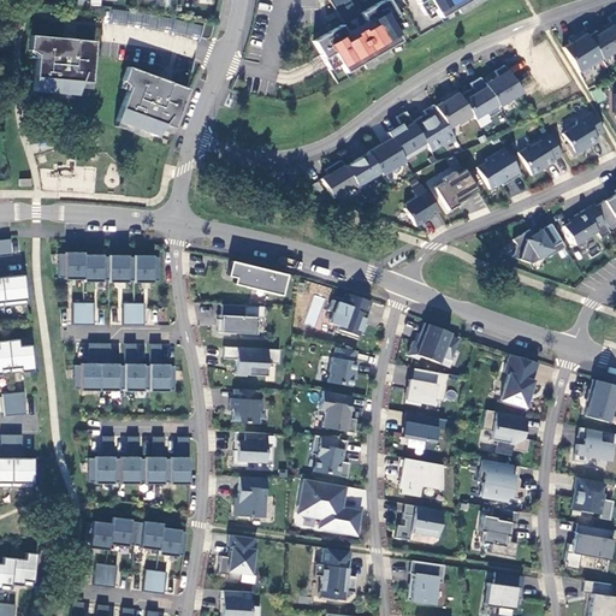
[(314,41),(339,84),(481,0),(384,0),(362,13),(366,22),(362,23),(363,25),(367,23),(374,19),(377,24),(365,31),(363,30),(356,34),(357,36),(344,43),(342,39),(354,31),(353,29),(347,33),(342,25),(314,41)]
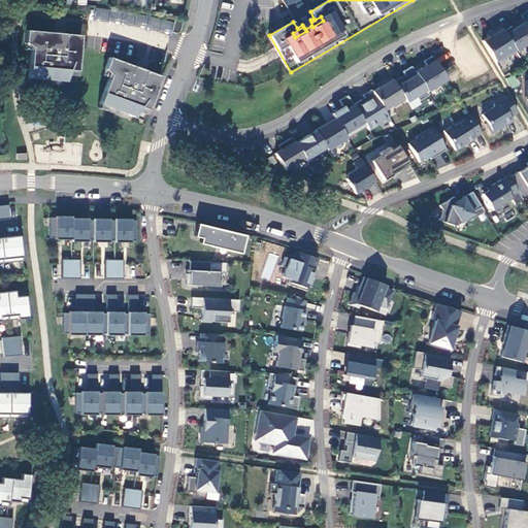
[(283,0),(289,10),(302,3),(300,0),(283,0)]
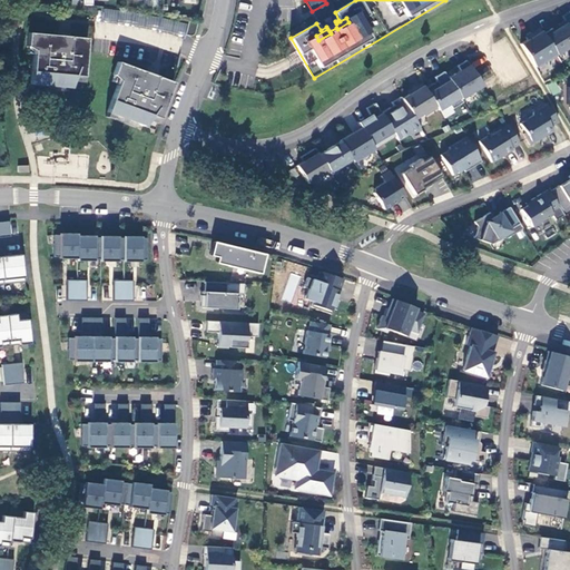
[(333,15),(326,3),(312,11),(318,22),(333,15)]
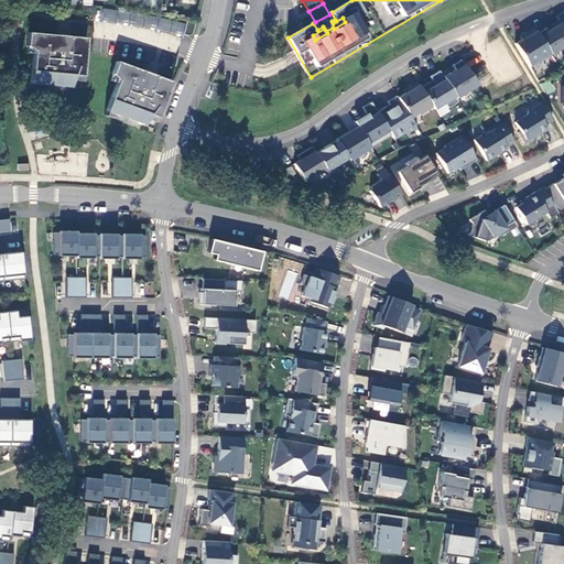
[(332,21),(323,26),(324,29),(313,35),(315,40),(327,33),(326,31),(333,28),(334,29),(345,22),(343,18),(336,21),(333,23),(332,21)]
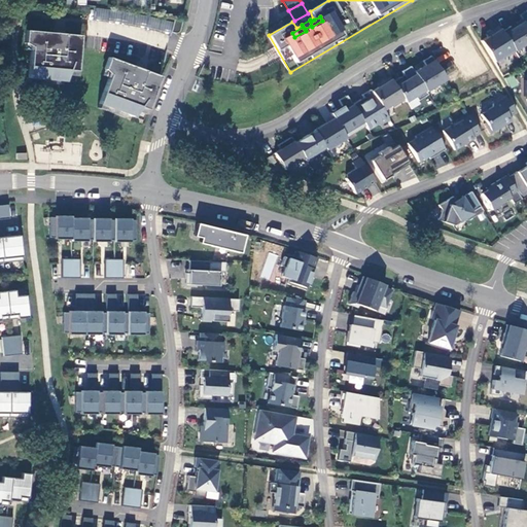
[(175,19),(174,23),(172,33),(176,34),(178,34),(179,33),(181,31),(184,20),(175,19)]
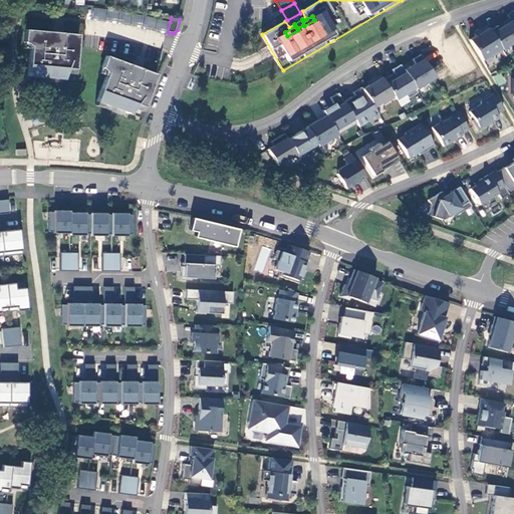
[(499,25),(492,30),(503,48),(513,41),(513,22),(511,18),(505,21),(506,23),(501,27),(499,25)]
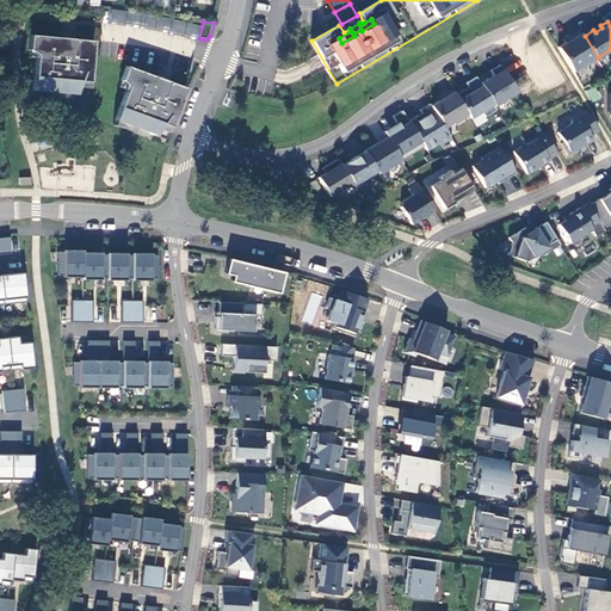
[(585,36),(581,30),(566,39),(567,42),(560,47),(575,71),(588,63),(590,65),(599,59),(598,57),(585,36)]
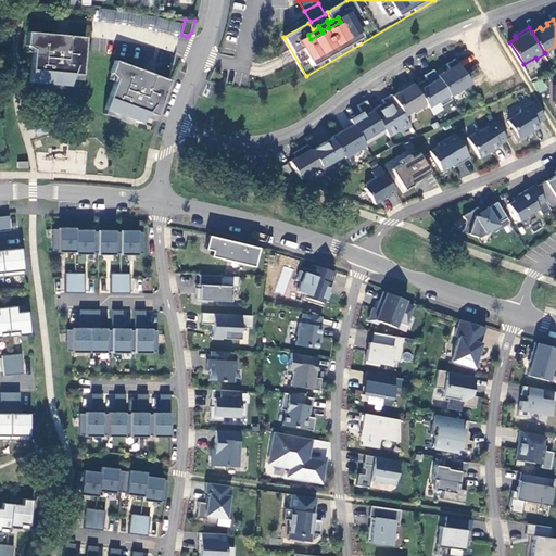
[(68,87),(72,80),(74,75),(81,76),(83,76),(86,38),(28,33),(27,47),(34,51),(34,54),(30,84),(61,86),(68,87)]
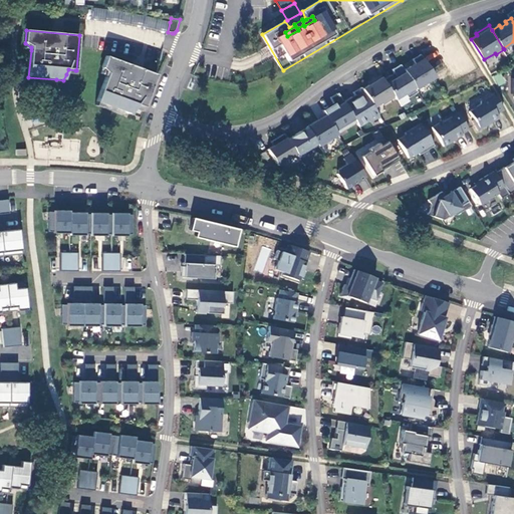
[(423,54),(415,59),(417,63),(418,65),(414,68),(413,66),(406,70),(418,89),(437,77),(423,54)]
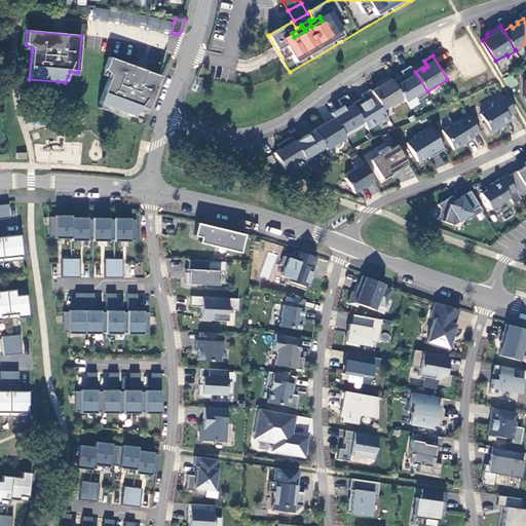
[(110,58),(105,70),(111,76),(110,78),(100,105),(126,114),(134,117),(138,112),(141,108),(148,110),(149,110),(161,77),(110,58)]
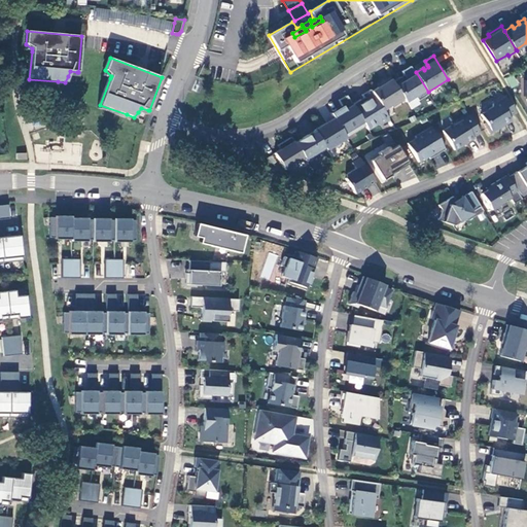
[(420,101),(430,95),(428,92),(416,72),(413,66),(403,72),(406,75),(409,79),(406,81),(402,77),(394,81),(406,100),(408,102),(417,96),(420,101)]
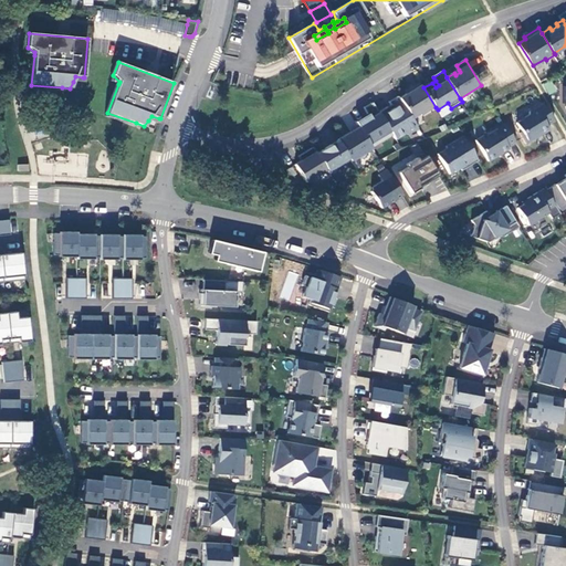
[(547,93),(555,92),(553,82),(545,84),(547,93)]
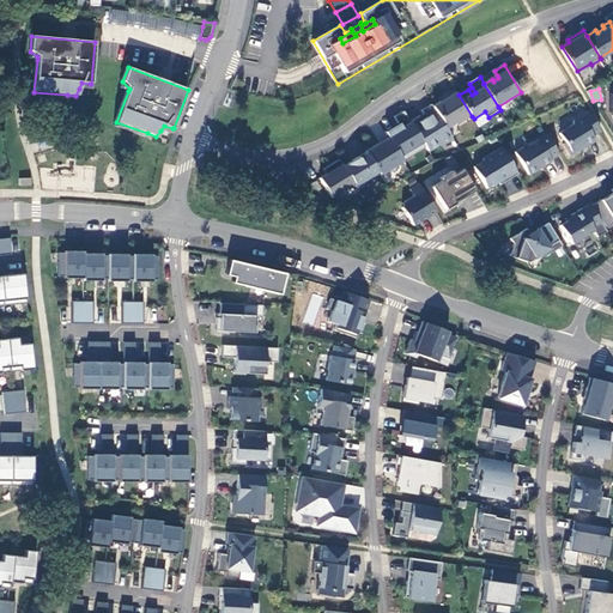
[(459,125),(472,116),(459,95),(456,90),(447,96),(448,98),(435,107),(448,128),(457,122),(459,125)]
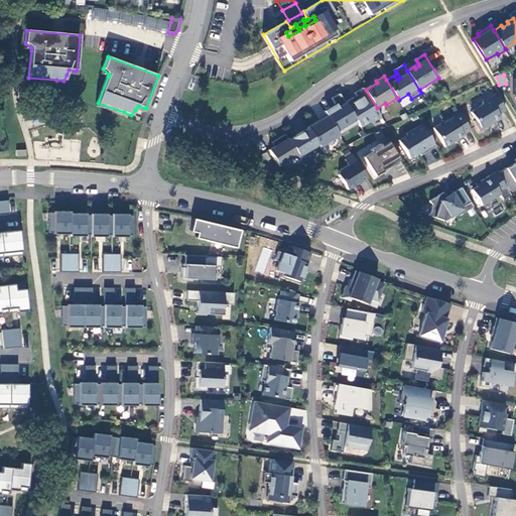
[(366,90),(365,88),(356,93),(360,99),(357,101),(355,98),(347,103),(362,127),(372,122),(374,122),(383,117),(377,108),(366,90)]
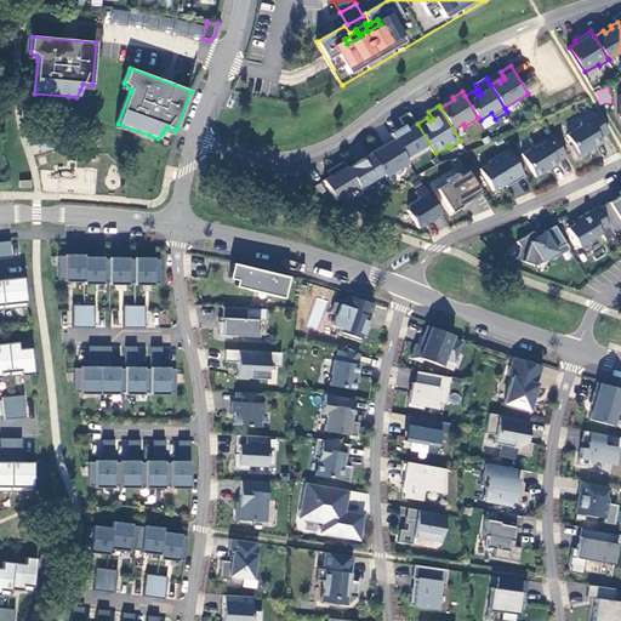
[(603,137),(610,131),(598,112),(584,121),(582,125),(569,134),(575,143),(573,146),(580,157),(591,151),(588,148),(594,146),(596,147),(605,141),(603,137)]
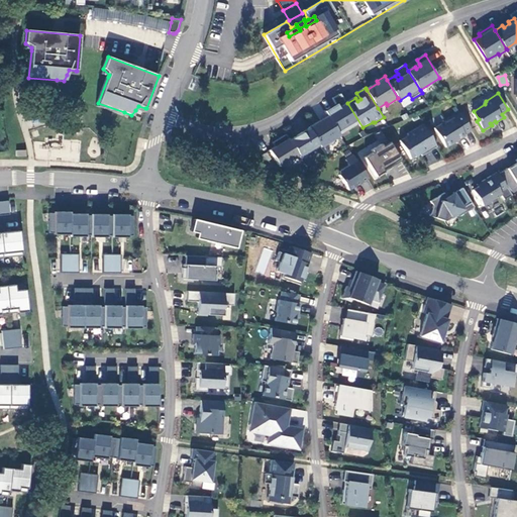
[(123,116),(124,112),(98,103),(97,107),(123,116)]
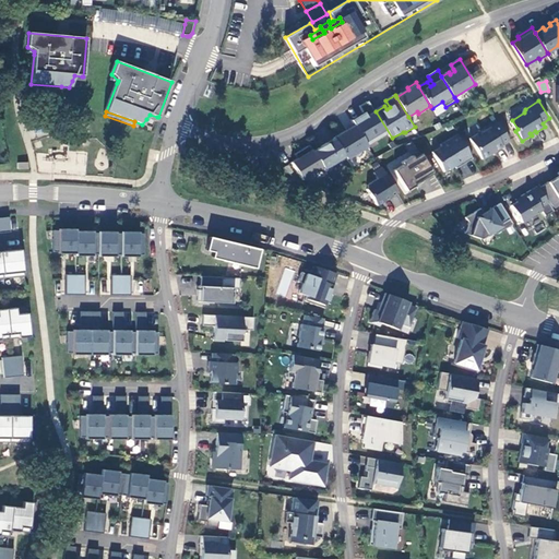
[(483,131),(472,139),(485,159),(492,154),(491,153),(496,151),(497,152),(504,146),(504,145),(512,141),(500,122),(484,132),(483,131)]
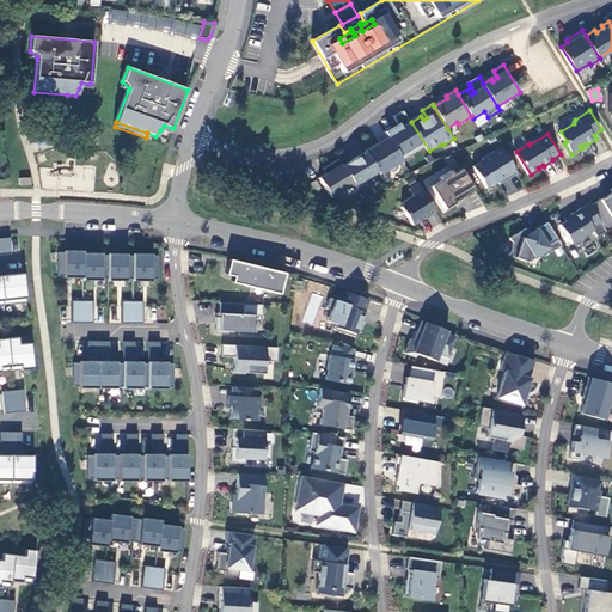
[(367,152),(367,153),(380,173),(381,175),(386,172),(395,172),(399,164),(404,161),(389,136),(380,141),(380,144),(367,152)]
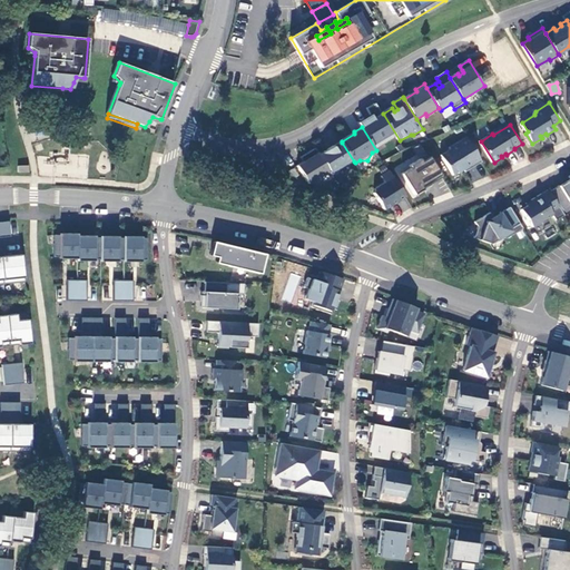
[(455,175),(465,169),(474,164),(475,166),(483,161),(469,137),(451,148),(452,149),(443,155),(455,175)]
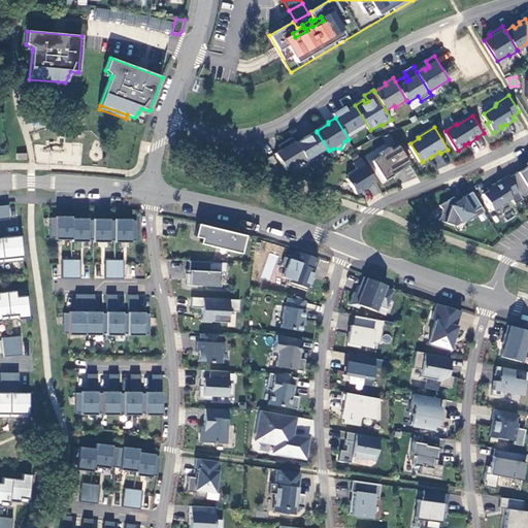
[(317,132),(297,144),(306,159),(308,162),(328,150),(317,132)]
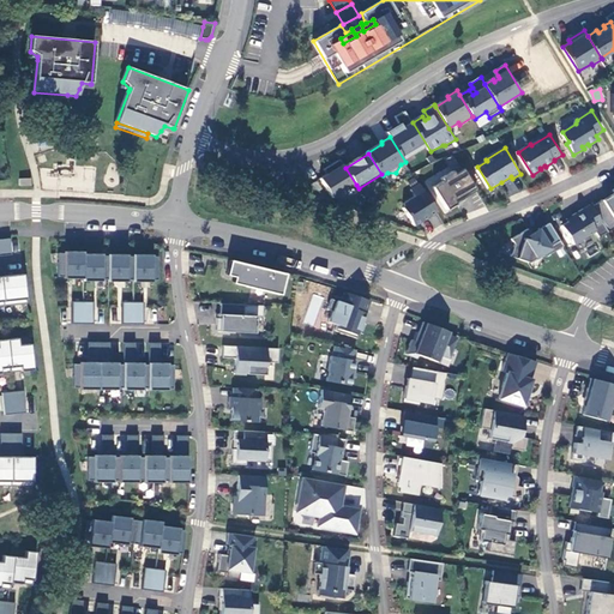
[(455,156),(444,158),(446,167),(457,164),(455,156)]
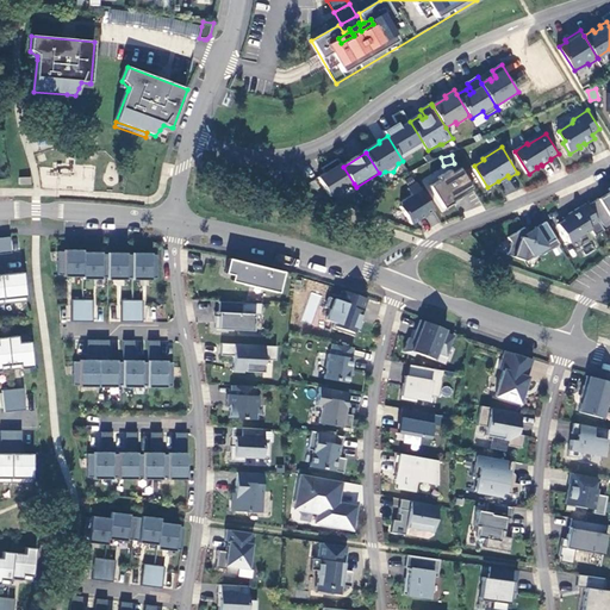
[(331,198),(354,184),(343,167),(338,160),(323,169),(327,174),(319,179),(331,198)]
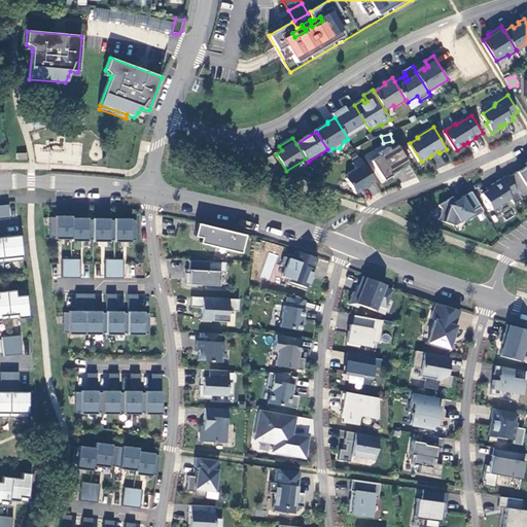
[(382,155),(374,161),(385,180),(411,164),(399,145),(392,149),(391,147),(381,153),(382,155)]
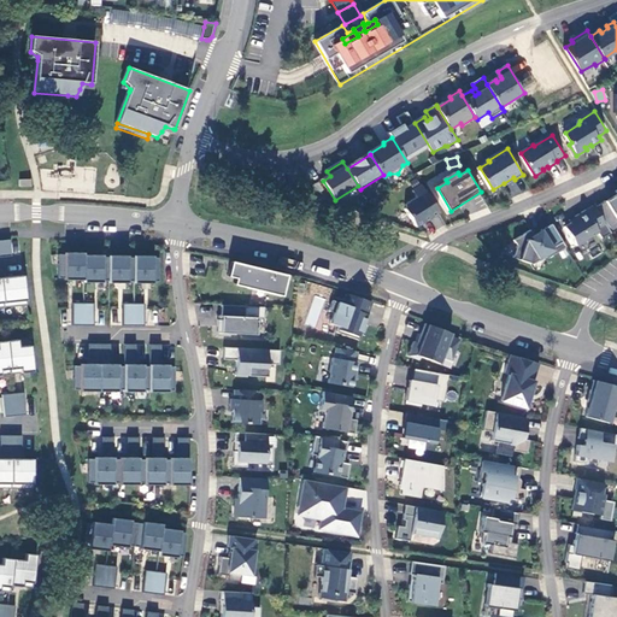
[(419,198),(407,205),(407,210),(418,228),(430,219),(429,216),(432,215),(434,217),(441,213),(424,186),(415,192),(419,198)]
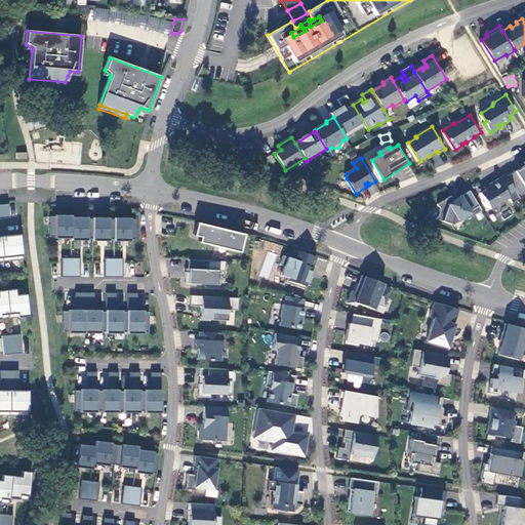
[(524,165),(508,176),(517,191),(522,198),(524,195),(524,165)]
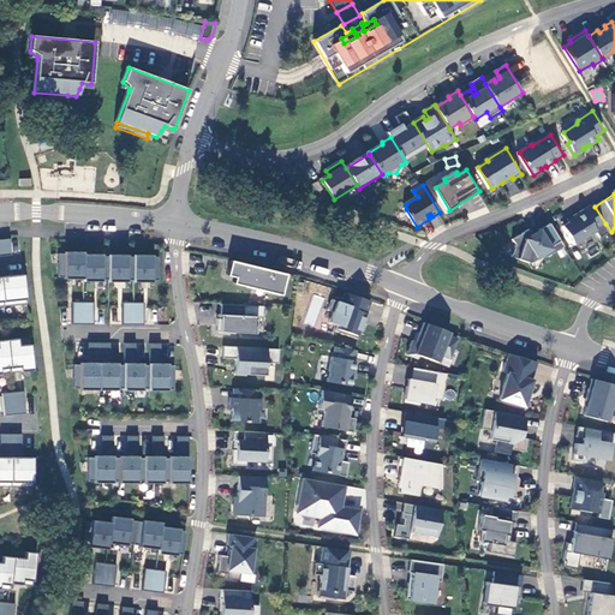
[(578,218),(572,222),(566,226),(577,245),(599,231),(597,228),(605,224),(595,207),(593,204),(575,215),(578,218)]
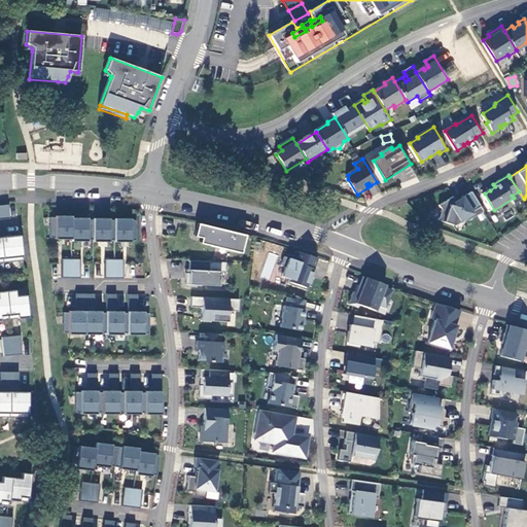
[(485,210),(473,191),(458,201),(455,197),(441,205),(444,209),(441,220),(455,224),(464,219),(469,220),(485,210)]
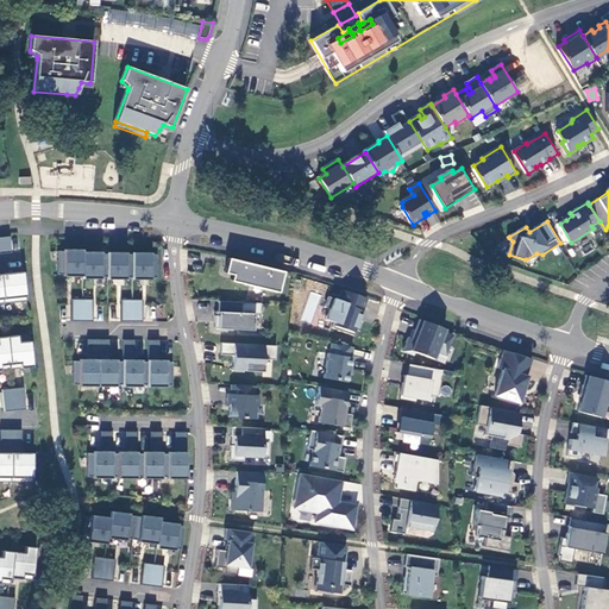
[(11,239),(0,239),(0,256),(12,255),(11,239)]
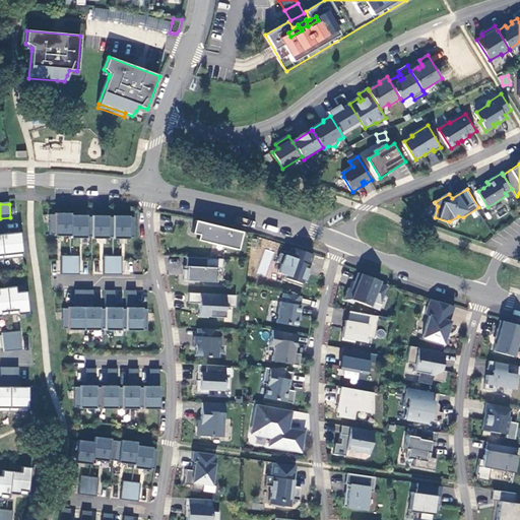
[(56,238),(72,238),(72,216),(72,215),(56,214),(56,216),(51,216),(51,237),(56,237),(56,238)]
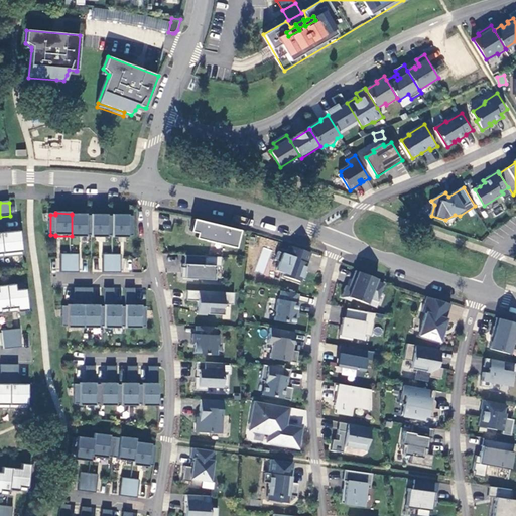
[(72,215),(72,236),(72,238),(87,238),(87,237),(92,237),(92,217),(87,217),(87,215),(72,215)]
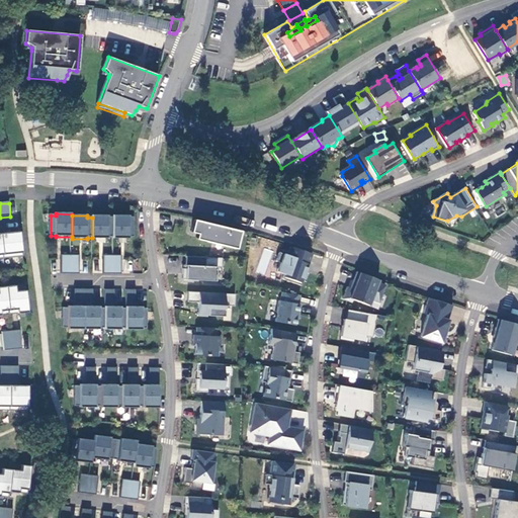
[(108,238),(113,238),(113,218),(108,218),(108,217),(92,217),(92,218),(92,238),(92,240),(108,240),(108,238)]
